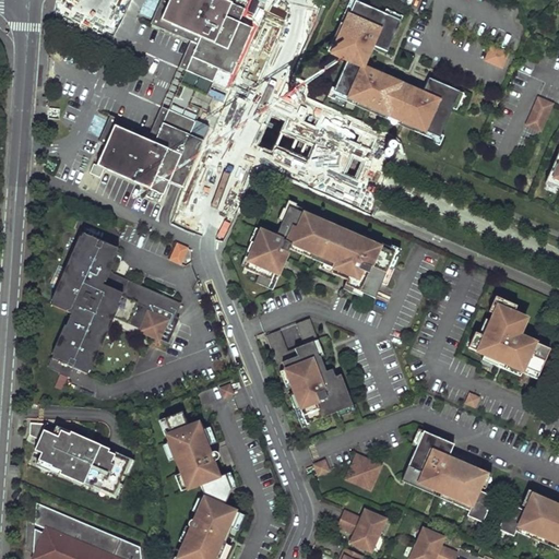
[(168,0),(161,0),(151,24),(190,40),(173,81),(180,84),(200,37),(161,20),(168,0)]
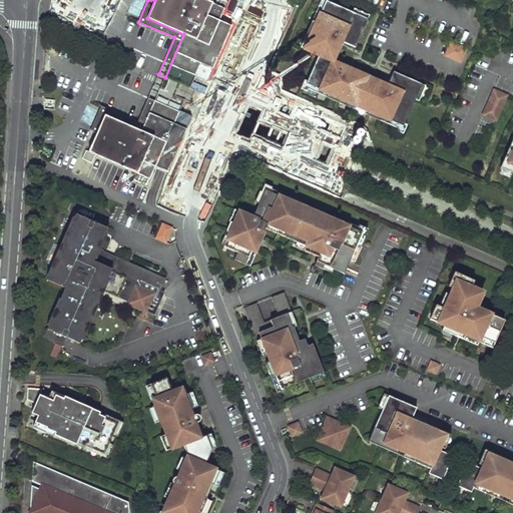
[(154,0),(147,18),(183,34),(165,77),(189,88),(195,76),(207,81),(231,26),(219,20),(224,8),(205,0),(154,0)]
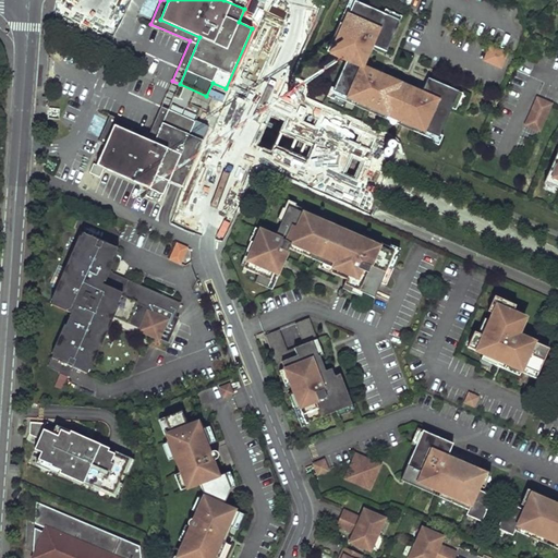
[(450,108),(458,92),(428,79),(421,95),(361,69),(370,47),(385,53),(399,21),(383,13),(353,0),(347,15),(343,25),(339,23),(332,37),(337,39),(330,53),(346,60),(332,92),(347,98),(356,101),(354,106),(368,112),(371,108),(386,114),(400,121),(398,125),(412,132),(414,128),(422,131),(438,137),(450,108)]
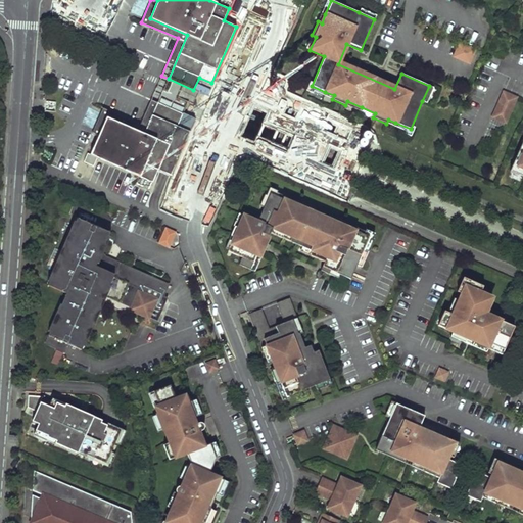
[(331,0),(330,0),(326,0),(321,13),(325,14),(331,0)]
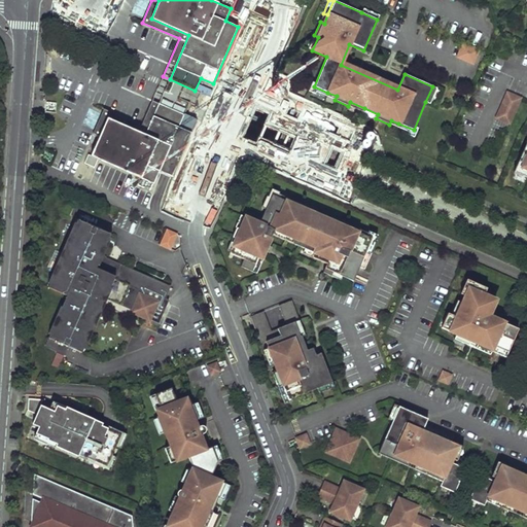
[(361,12),(377,20),(379,15),(363,8),(361,12)]
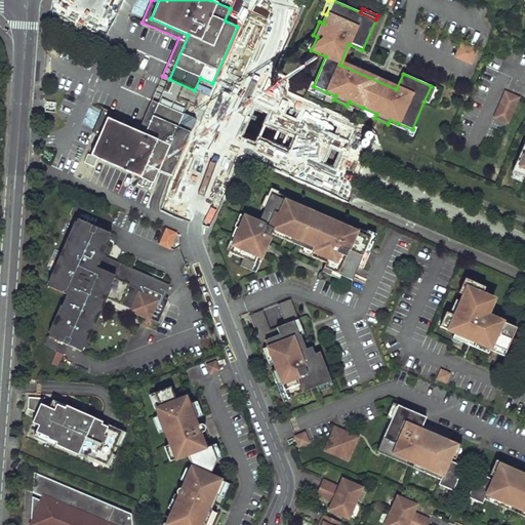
[(317,37),(313,35),(307,49),(311,50),(317,37)]
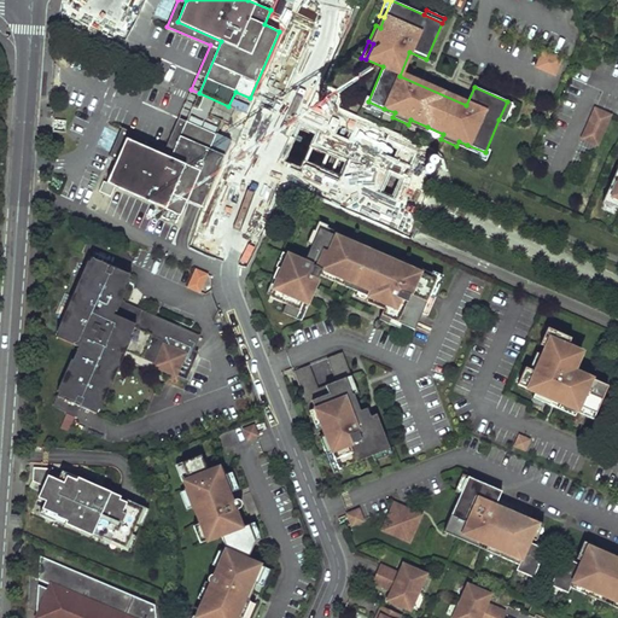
[(540,51),(534,70),(555,76),(561,58),(540,51)]
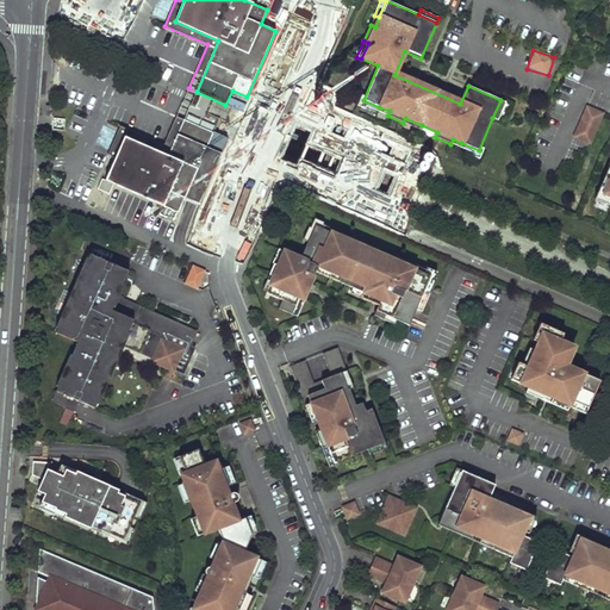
[(363,100),(361,105),(378,112),(379,107),(363,100)]
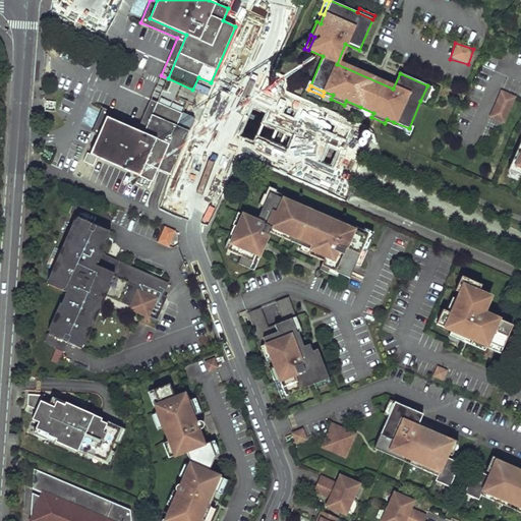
[(431,88),(427,85),(420,101),(424,103),(431,88)]
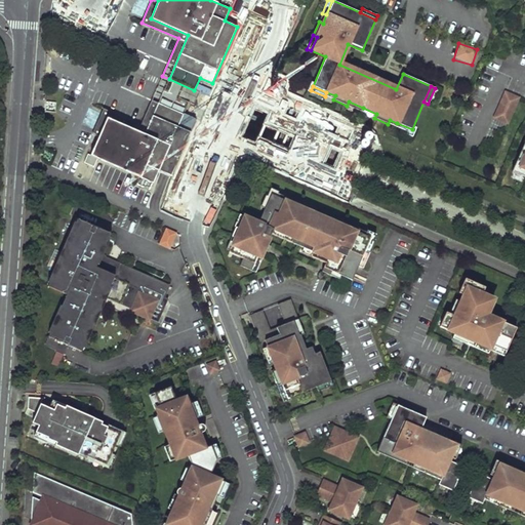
[(92,133),(99,135),(107,118),(145,134),(163,91),(157,88),(140,125),(127,119),(104,109),(92,133)]
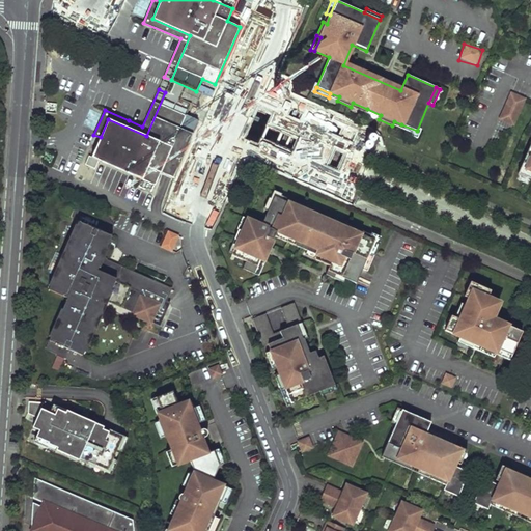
[(191,104),(165,92),(146,136),(108,119),(101,137),(91,157),(89,156),(85,164),(94,169),(99,161),(155,186),(160,172),(173,178),(198,121),(186,115),(191,104)]
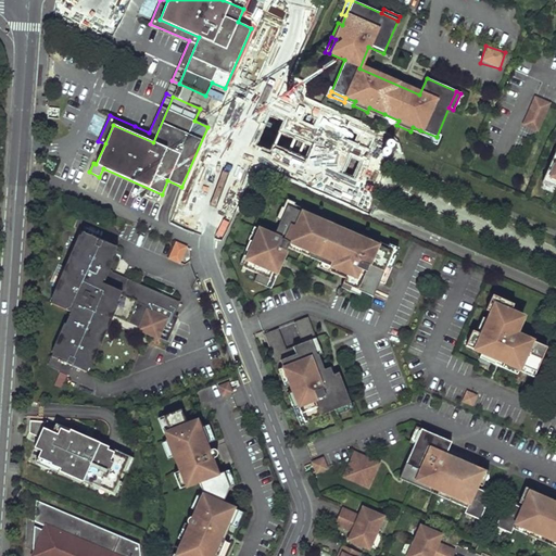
[(548,103),(535,98),(523,125),(536,130),(548,103)]
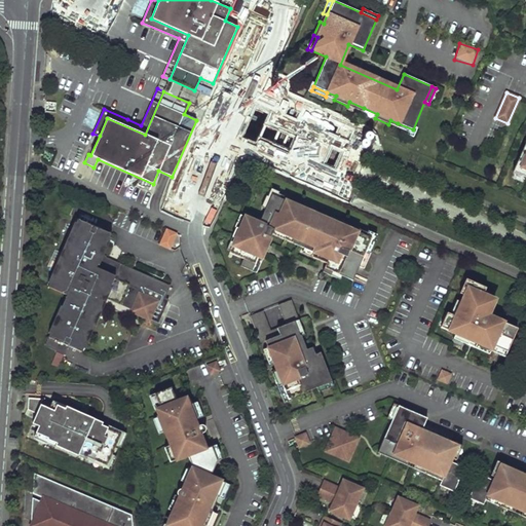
[(349,102),(347,106),(362,112),(364,108),(349,102)]
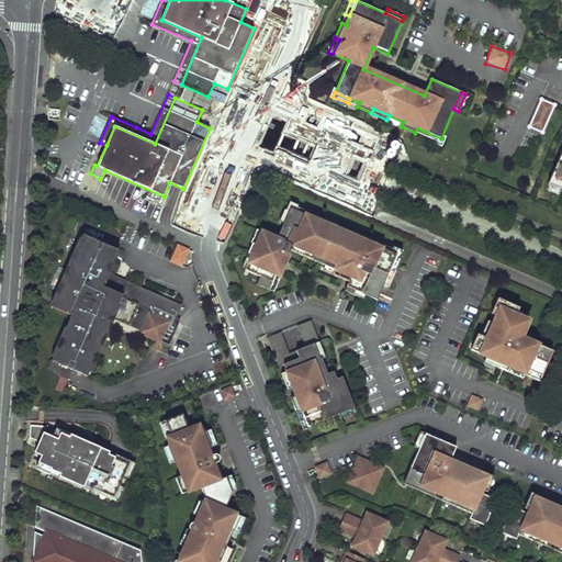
[(389,115),(386,120),(401,126),(403,122),(389,115)]
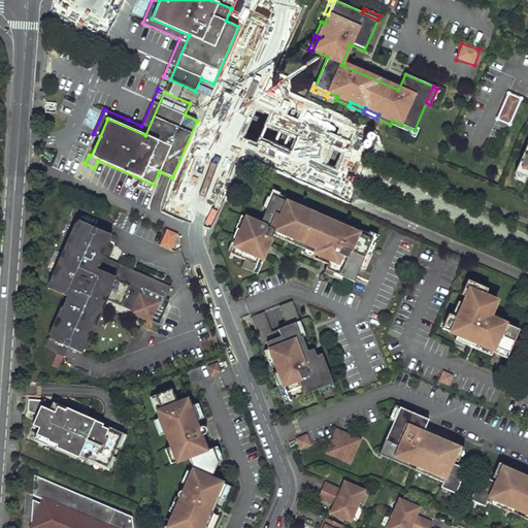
[(399,124),(398,128),(413,134),(415,130),(399,124)]
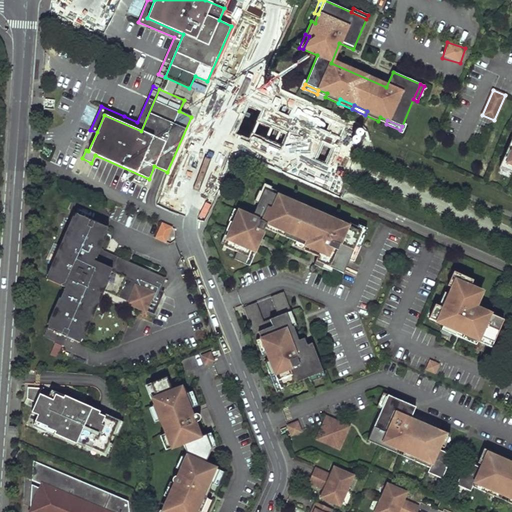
[(511,140),(498,168),(511,173),(511,140)]
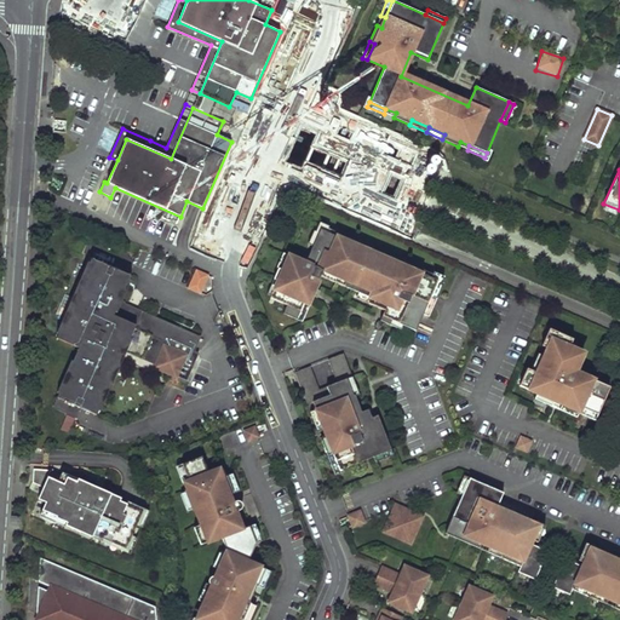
[(321,225),(320,230),(344,241),(346,236),(321,225)]
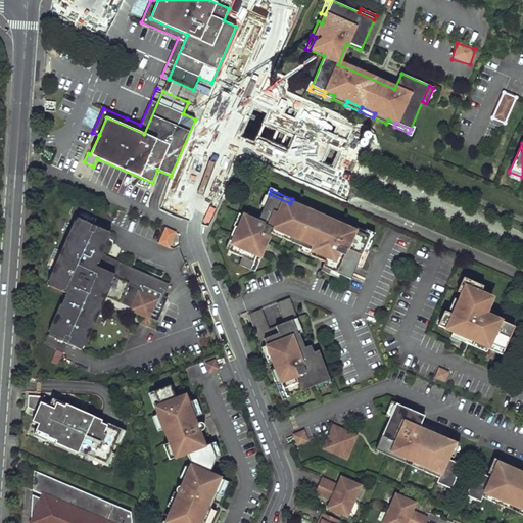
[(290,203),(270,194),(257,222),(243,216),(238,228),(235,227),(231,236),(234,238),(228,250),(228,251),(241,257),(238,265),(249,270),(256,255),(259,257),(270,234),(272,229),(300,241),(298,246),(300,247),(319,255),(326,258),(321,271),(328,274),(330,271),(340,275),(350,280),(357,266),(369,237),(349,229),(351,226),(333,218),(332,221),(305,209),(306,206),(292,199),(290,203)]
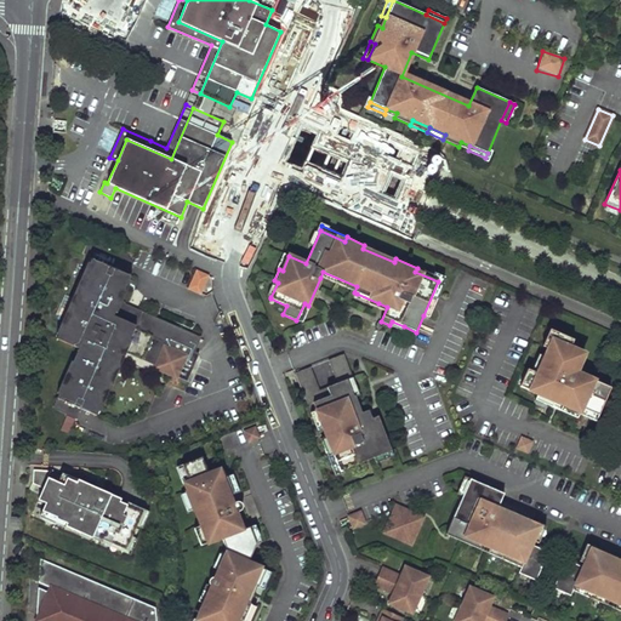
[(396,258),(364,245),(363,249),(394,262),(396,258)]
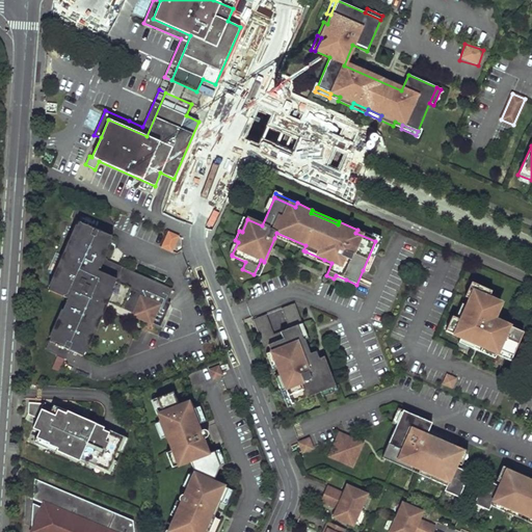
[(242,232),(247,219),(243,217),(237,230),(239,231),(242,232)]
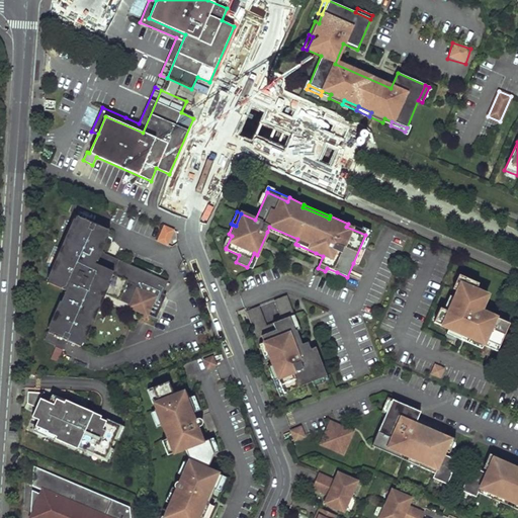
[(109,231),(76,216),(75,220),(73,219),(59,252),(56,251),(55,254),(57,255),(47,278),(49,279),(47,282),(66,290),(61,303),(59,301),(48,328),(49,329),(44,341),(57,346),(60,338),(68,341),(82,347),(105,293),(131,306),(131,307),(156,318),(164,300),(160,299),(163,293),(168,281),(118,259),(116,263),(102,257),(104,253),(104,252),(102,251),(109,235),(107,234),(109,231)]
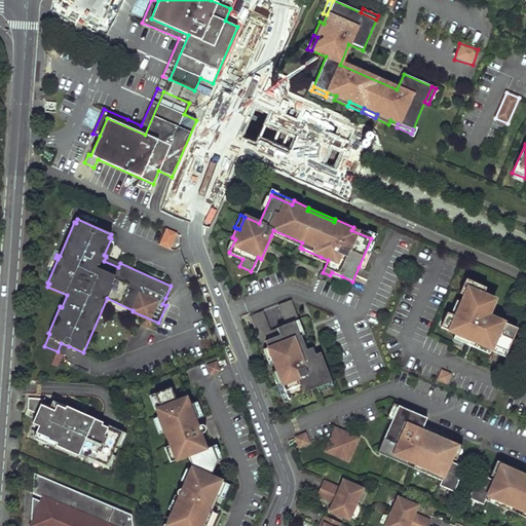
[(373,235),(353,227),(351,230),(371,238),(373,235)]
